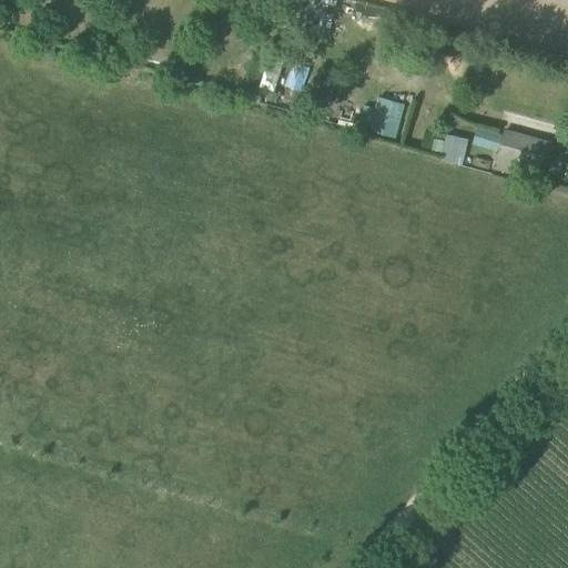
[(269,90),(265,99),(275,102),(277,93),(269,90)]
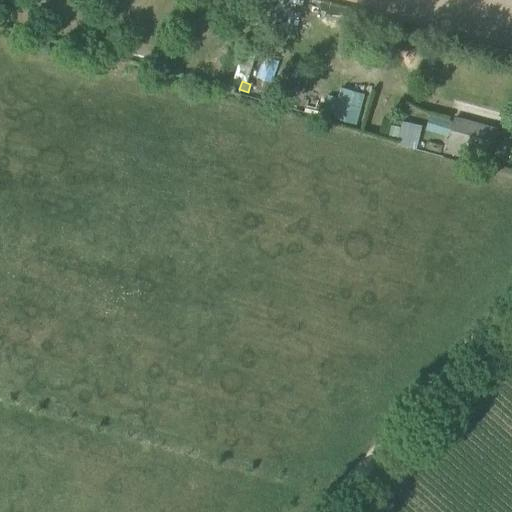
[(276,81),(271,97),(285,102),(290,86),(276,81)]
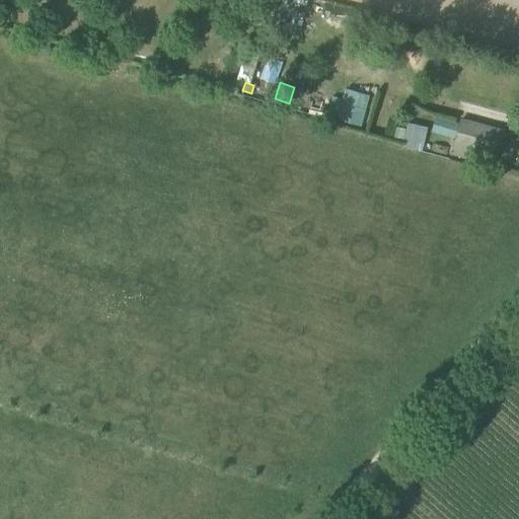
[(346,89),(344,99),(339,118),(338,121),(362,127),(370,95),(346,89)]
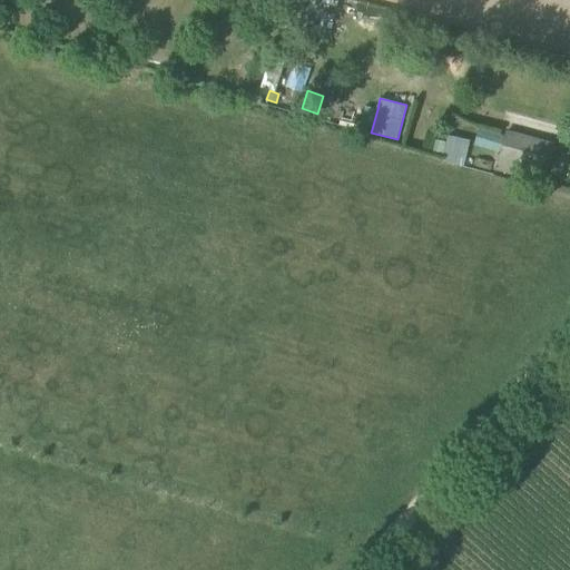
[(497,165),(519,172),(541,177),(543,168),(546,169),(552,145),(507,133),(497,165)]
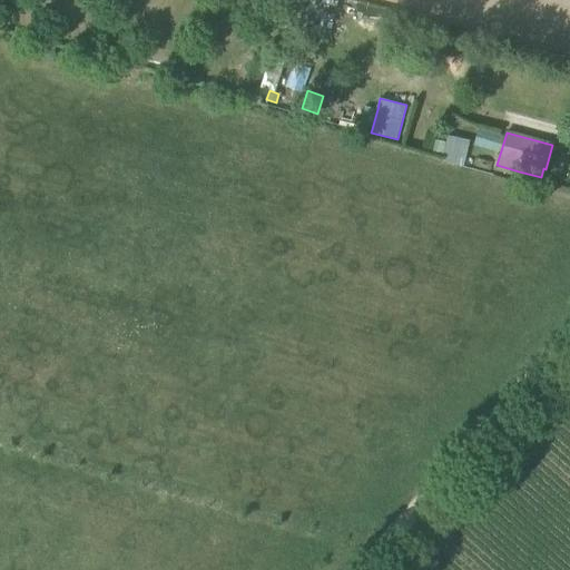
[(464,165),(471,139),(451,134),(443,159),(464,165)]
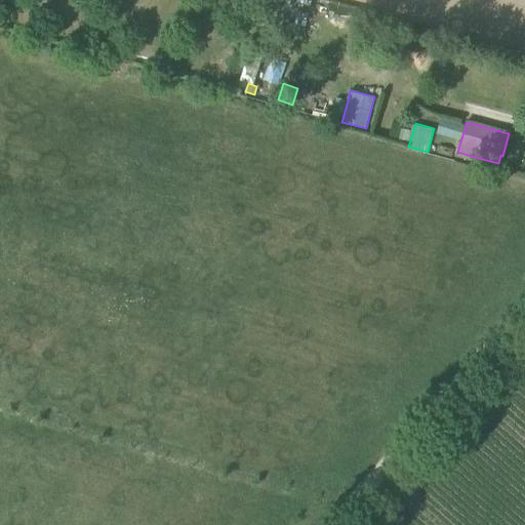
[(409,142),(412,131),(402,128),(399,139),(409,142)]
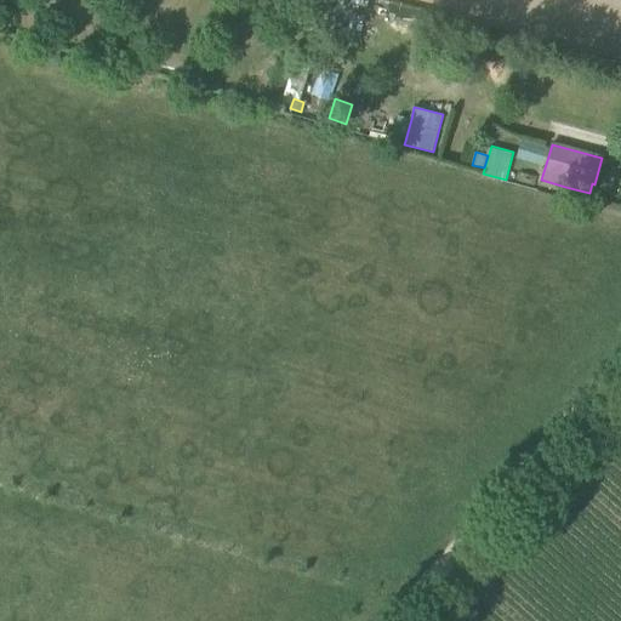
All buildings are outlined.
